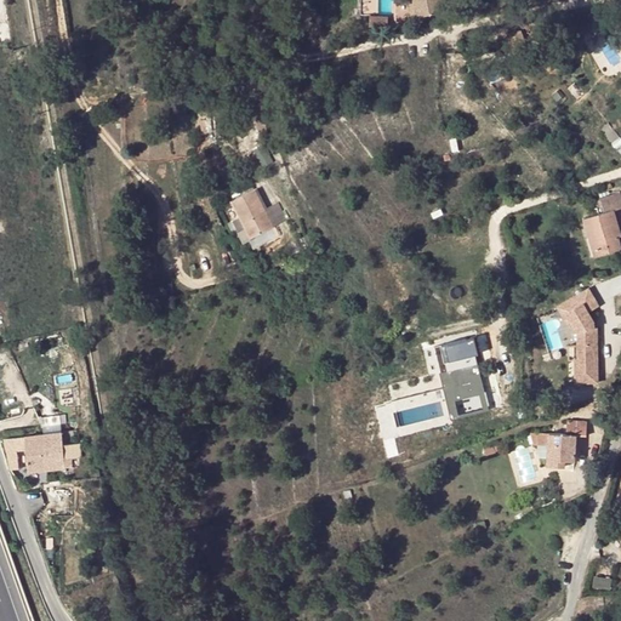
[(414,0),(415,3),(417,15),(419,18),(444,12),(440,0),(414,0)]
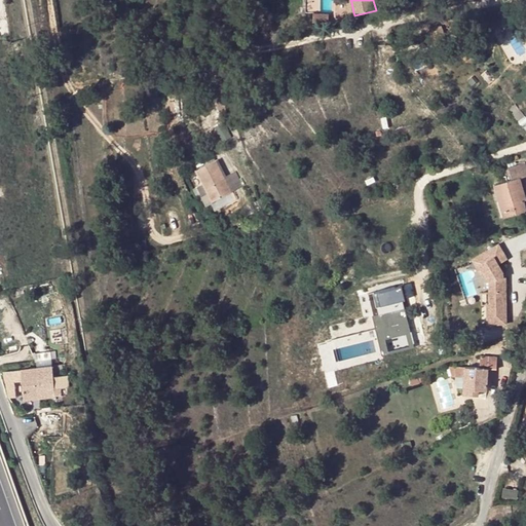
[(333,12),(313,12),(313,22),(333,23),(333,12)]
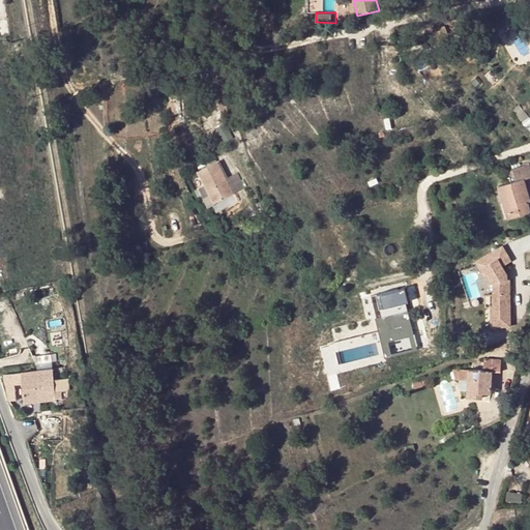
[(435,33),(438,41),(448,38),(446,29),(435,33)]
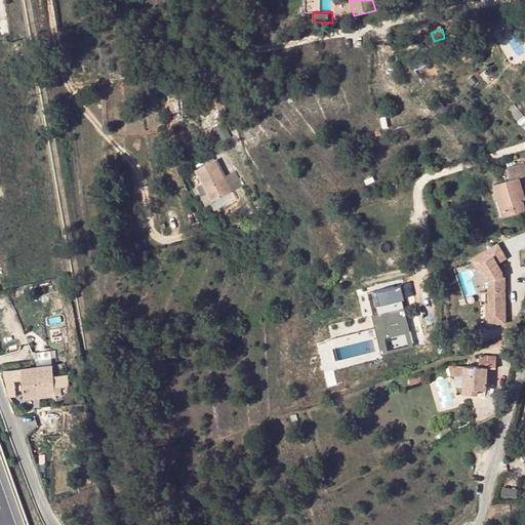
[(478,77),(485,87),(492,81),(485,72),(478,77)]
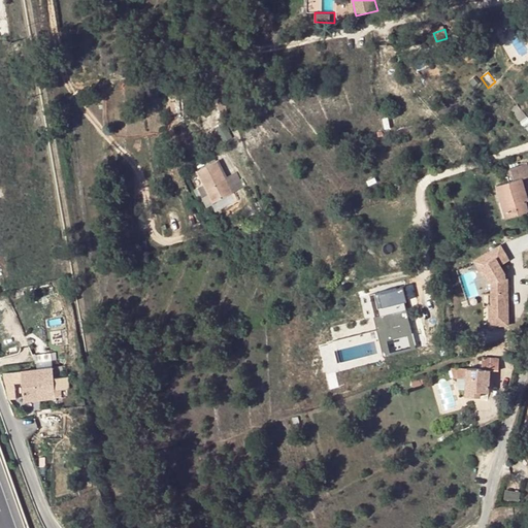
[(205,185),(213,203),(233,193),(217,162),(198,172),(205,185)]
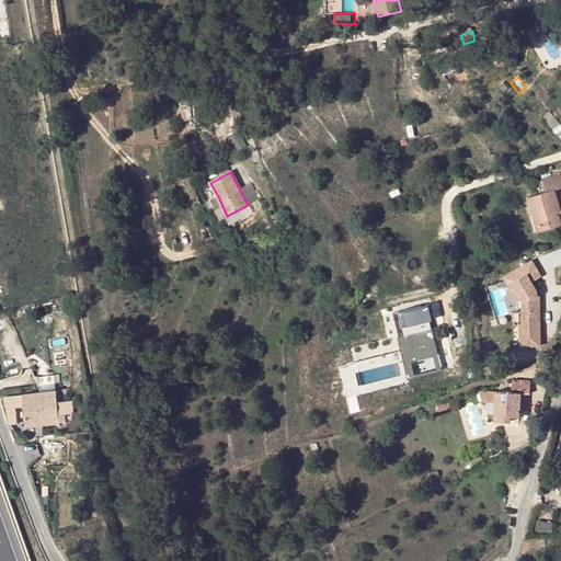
[(560,179),(560,174),(542,179),(546,192),(527,197),(533,215),(536,215),(538,226),(549,222),(550,227),(560,225),(558,214),(557,209),(560,208),(554,190),(560,187),(560,179)]
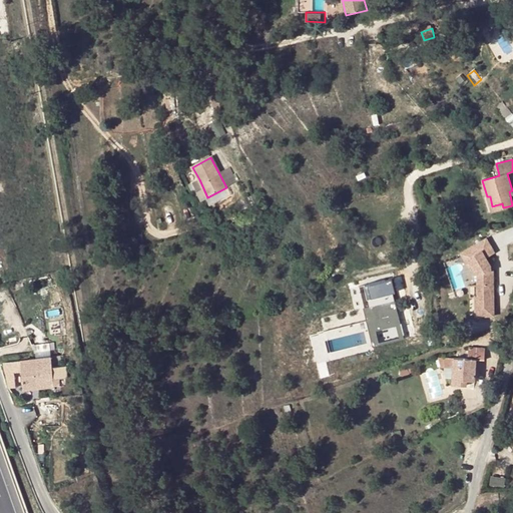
[(207,197),(199,179),(193,182),(202,199),(207,197)]
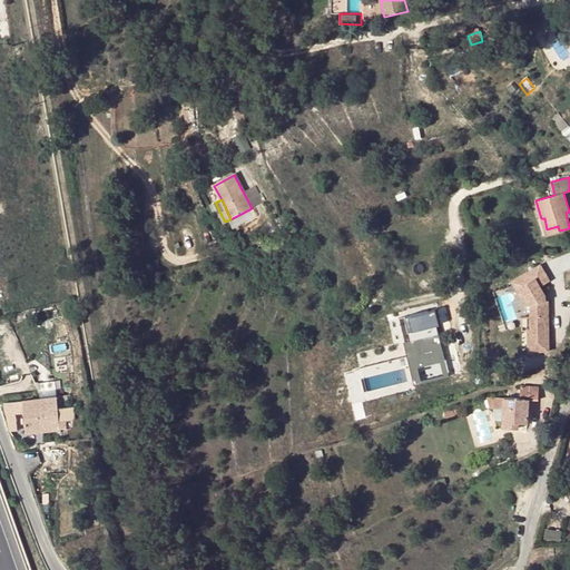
[(546,234),(559,231),(558,226),(547,229),(544,218),(541,218),(546,234)]
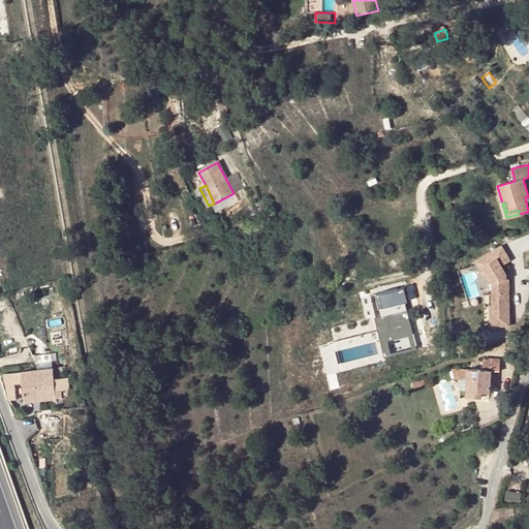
[(483,279),(487,277),(481,269),(488,266),(481,257),(473,262),(483,279)]
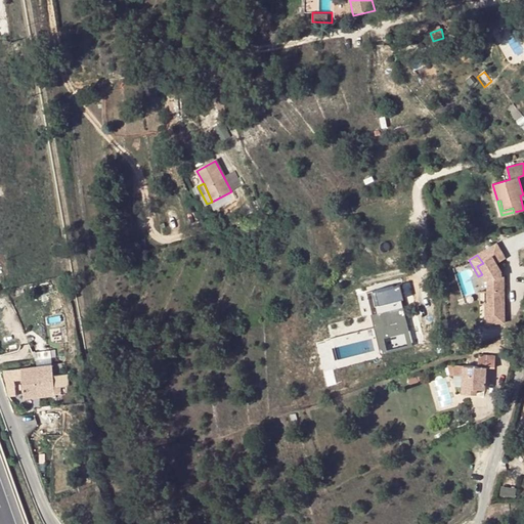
[(490,256),(483,263),(477,266),(482,274),(487,284),(487,294),(486,304),(484,305),(485,325),(505,325),(504,277),(500,278),(500,272),(490,256)]
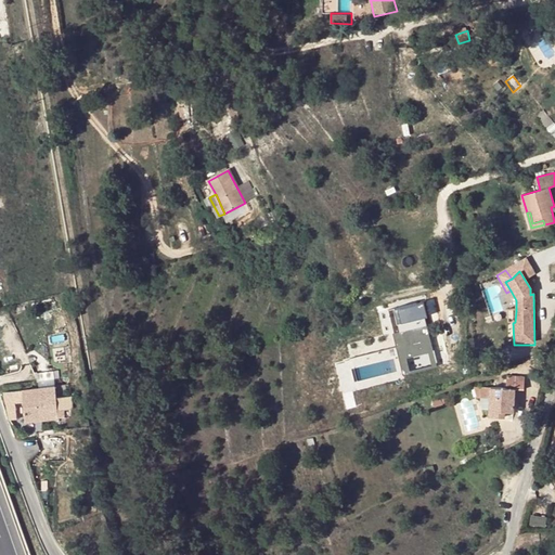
[(416,304),(421,323),(425,322),(421,302),(416,304)]
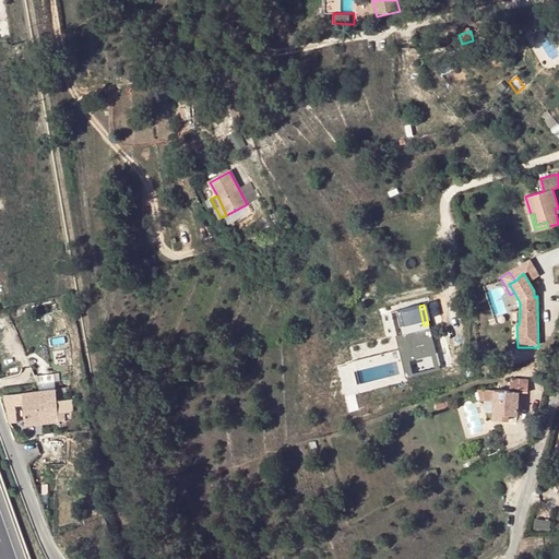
[(419,306),(401,310),(406,333),(403,334),(408,358),(430,353),(428,342),(432,341),(428,324),(424,325),(419,306)]
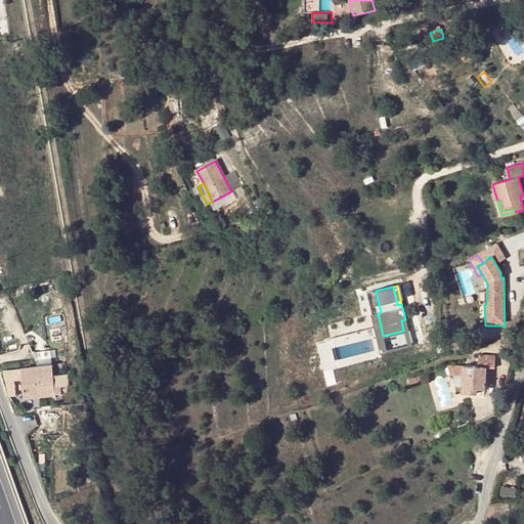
[(376,291),(373,292),(378,313),(381,312),(376,291)]
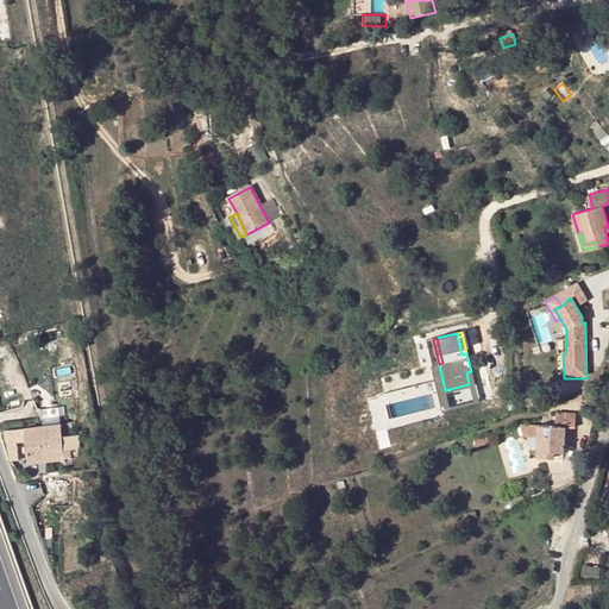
[(471,371),(466,372),(469,384),(445,390),(439,364),(432,365),(438,391),(443,410),(478,402),(473,383),(471,371)]
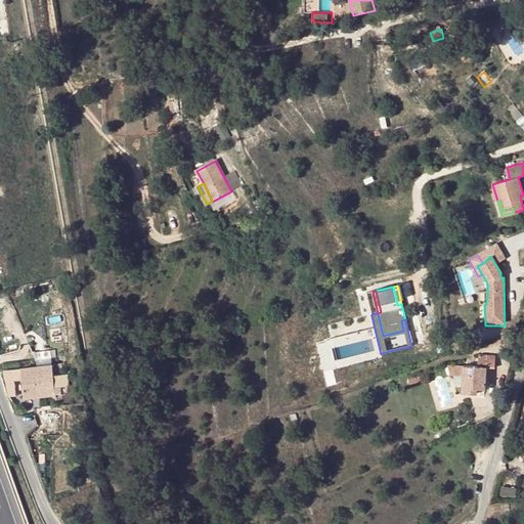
[(497,356),(480,354),(478,367),(464,366),(463,378),(462,393),(478,394),(478,389),(485,389),(487,367),(496,368),(497,356)]
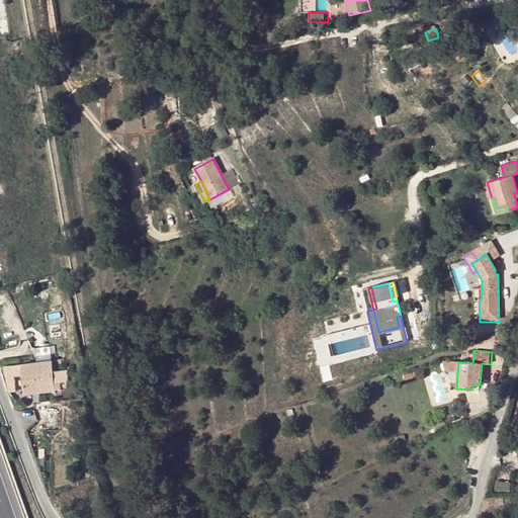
[(38,363),(40,391),(62,389),(60,370),(54,370),(52,361),(38,363)]
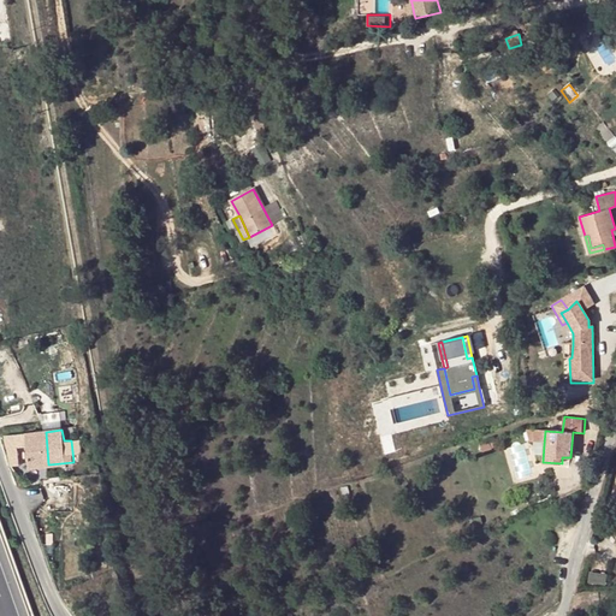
[(545,431),(535,430),(534,443),(544,444),(545,431)]
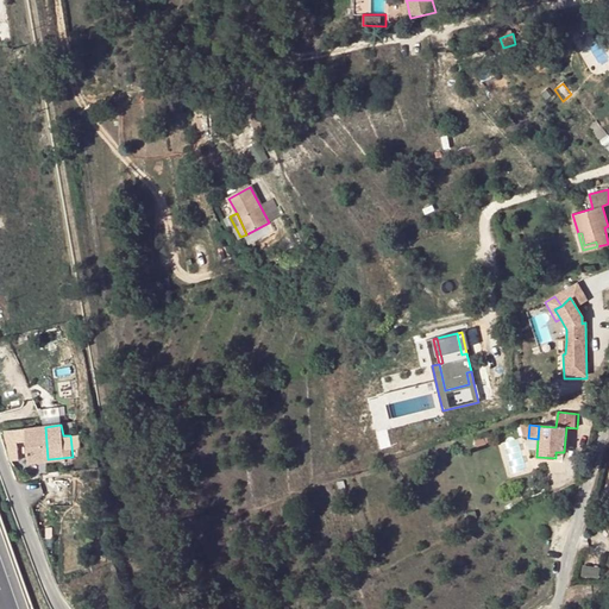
[(29,462),(48,459),(45,427),(6,431),(6,438),(25,437),(29,462)]
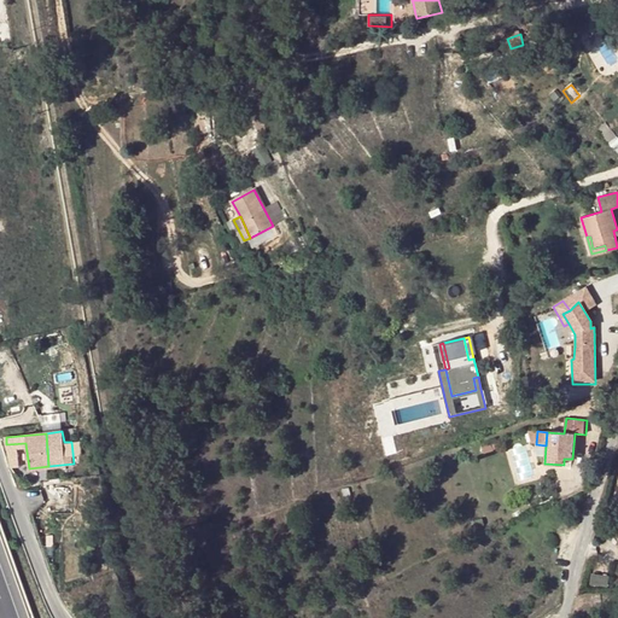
[(485,448),(481,450),(483,456),(493,454),(491,452),(499,449),(496,443),(485,448)]
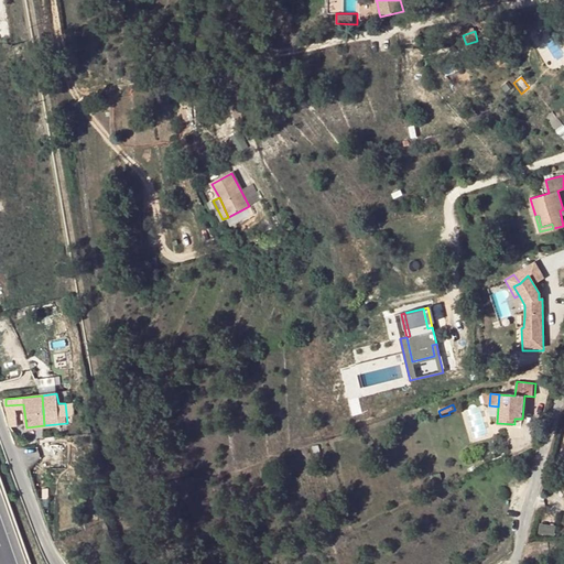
[(50,494),(49,478),(36,478),(35,494),(50,494)]
